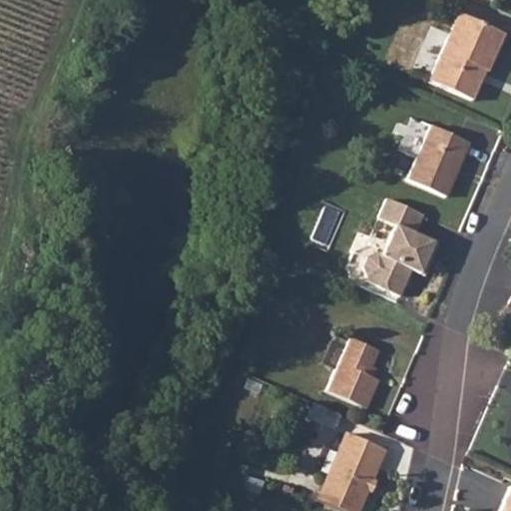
[(505,31),(459,10),(429,77),(473,97),(486,69),(488,70),(505,31)]
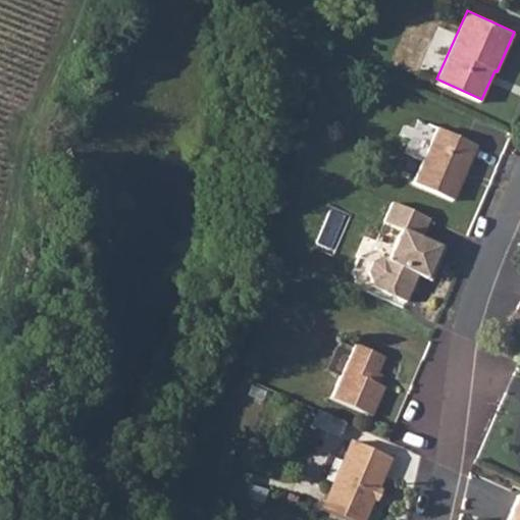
[(439,127),(416,183),(454,199),(477,144),(439,127)]
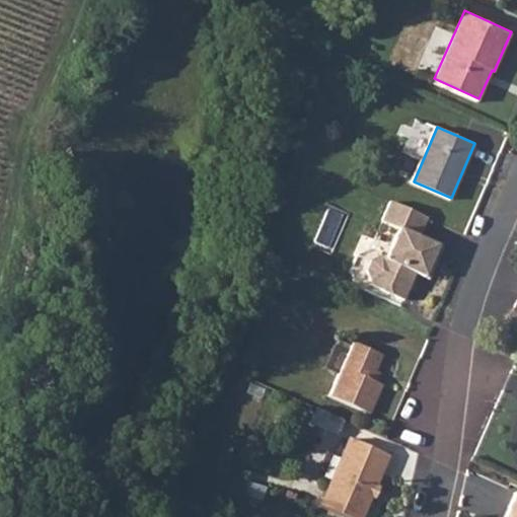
[(389,256),(383,254),(372,259),(369,269),(373,279),(388,285),(386,290),(409,299),(420,271),(430,275),(434,264),(439,266),(447,245),(422,235),(430,215),(393,200),(384,220),(401,226),(389,256)]
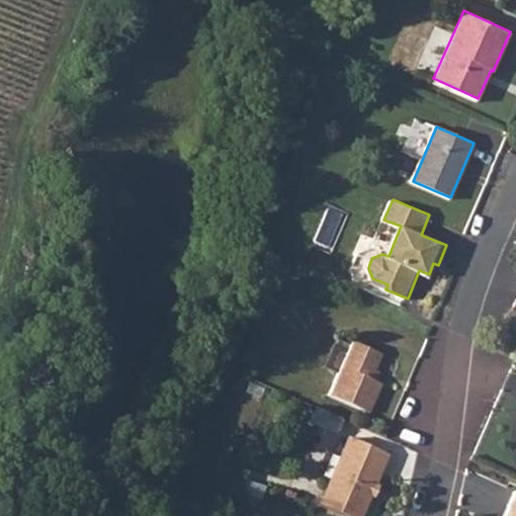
[(351,340),(329,392),(369,409),(380,380),(368,376),(379,351),(351,340)]
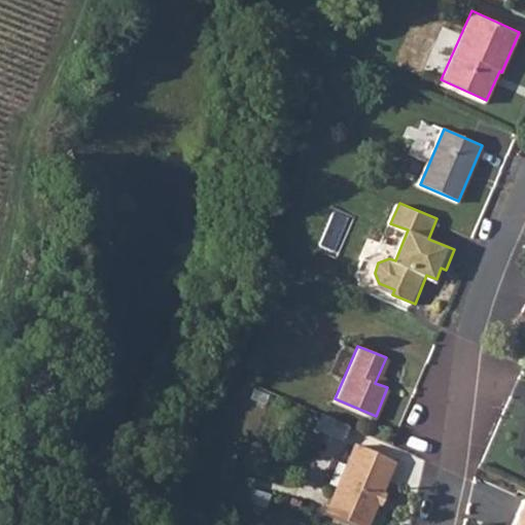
[(350,441),(321,511),(356,524),(362,524),(389,458),(350,441)]
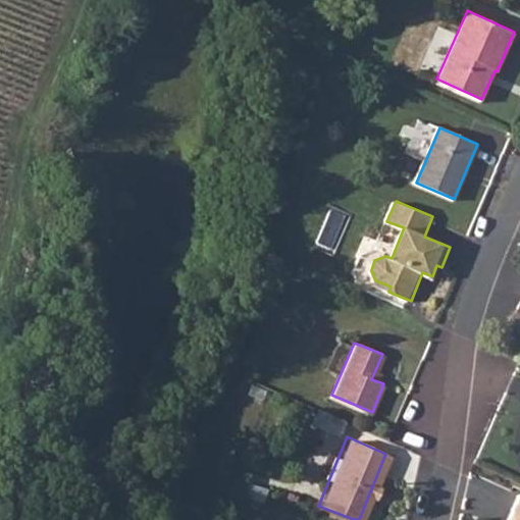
[(519,491),(517,490),(504,519),(519,519),(519,491)]
